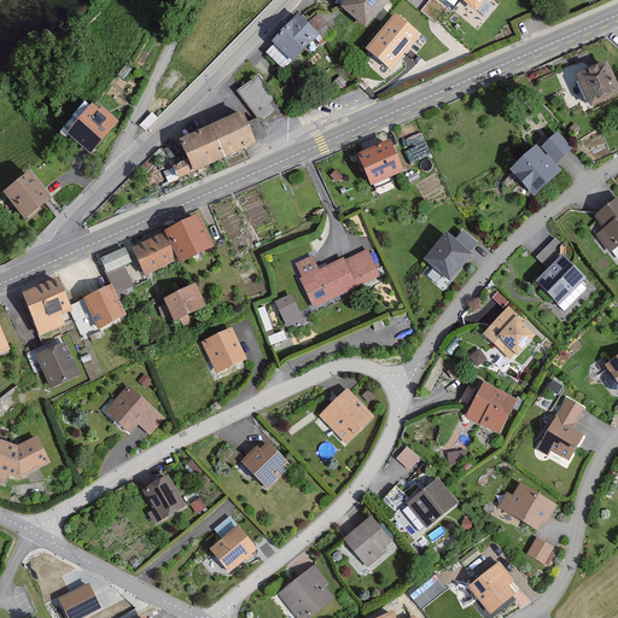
[(353,0),(344,11),(371,31),(395,0),(353,0)]
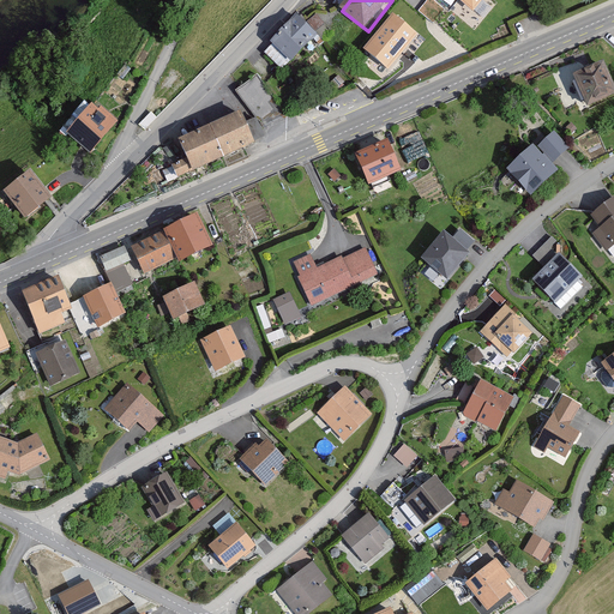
[(417,34),(393,13),(363,48),(389,68),(417,34)]
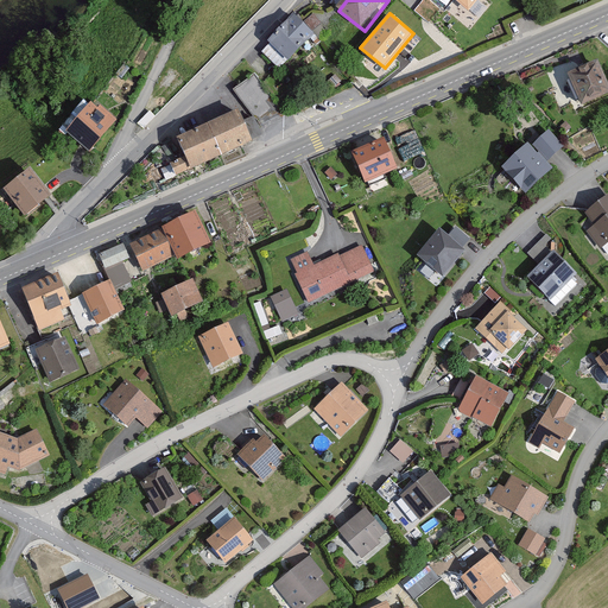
[(295,17),(270,44),(292,65),(318,37),(295,17)]
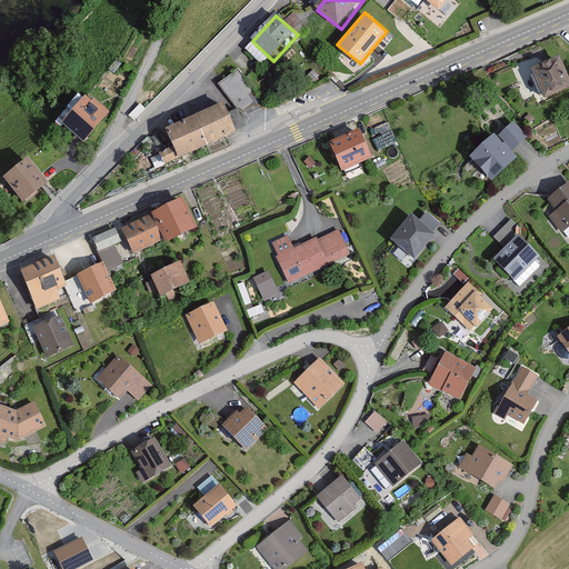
[(535,71),(547,101),(568,92),(568,69),(565,59),(535,71)]
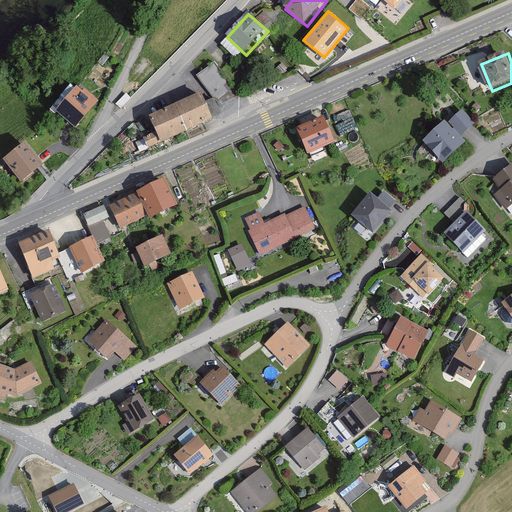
[(214,62),(199,73),(217,97),(232,86),(214,62)]
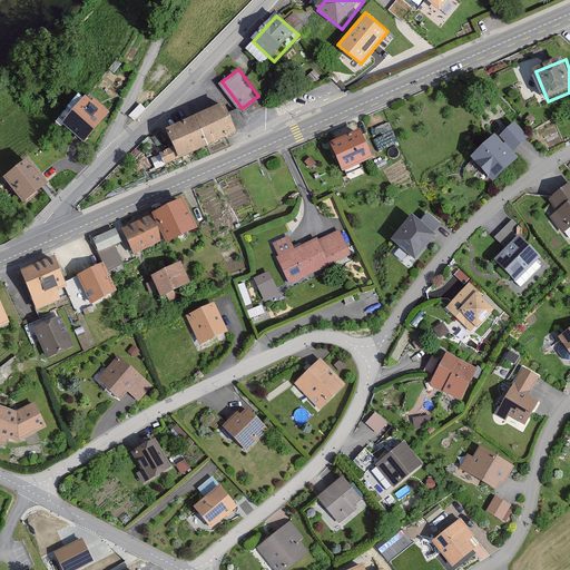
[(62,123),(88,146),(109,121),(84,99),(62,123)]
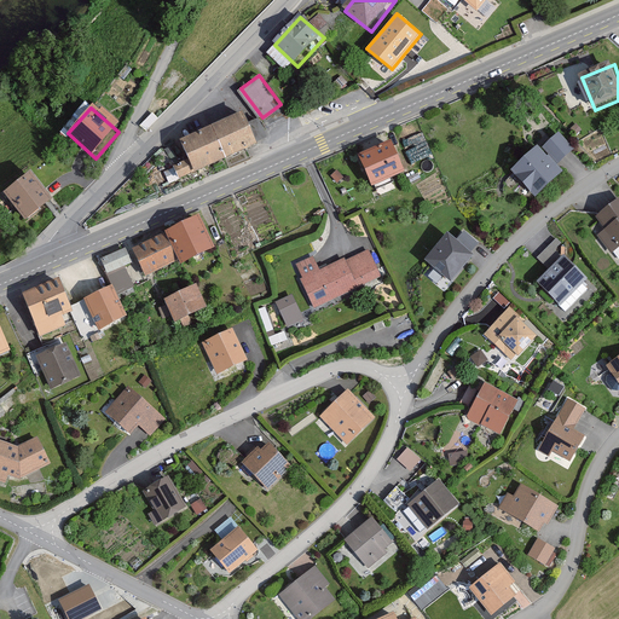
[(247,115),(217,128),(230,161),(261,148),(247,115)]
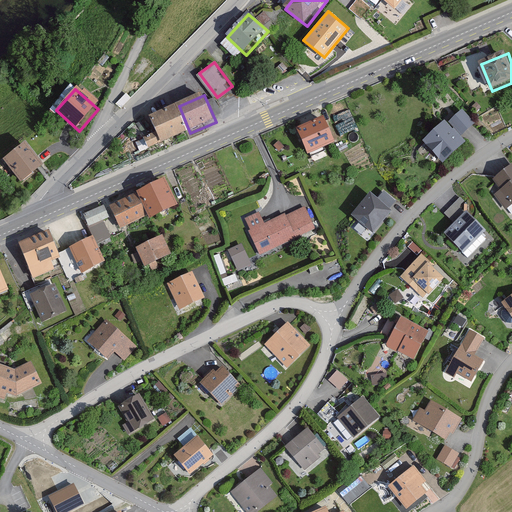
[(160,133),(165,144),(190,133),(179,106),(153,117),(160,133)]
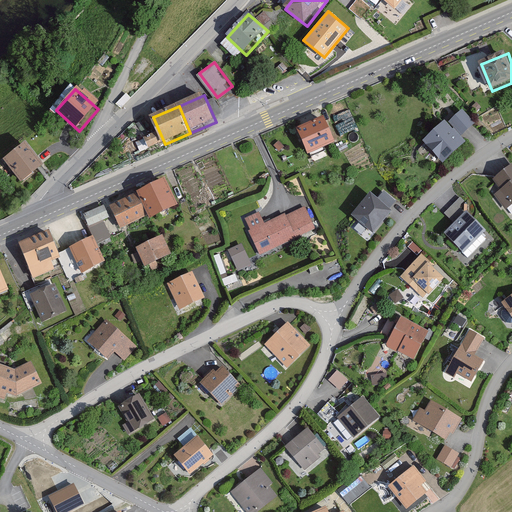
[(451,122),(464,136),(477,125),(464,111),(451,122)]
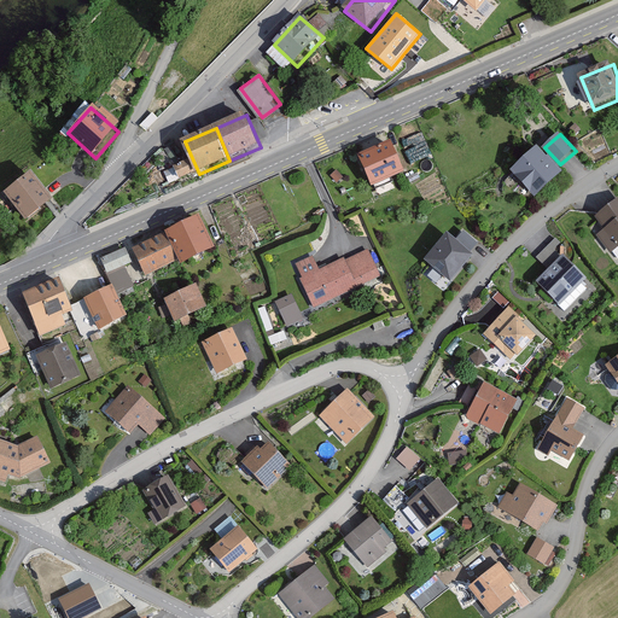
[(361,156),(375,188),(408,175),(394,141),(361,156)]
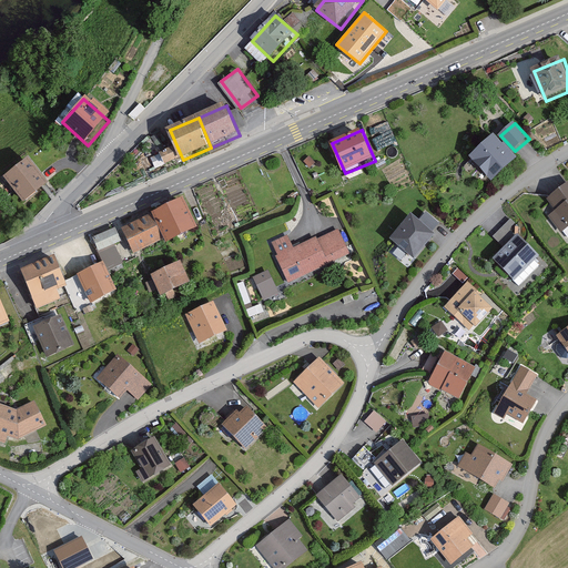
[(495,139),(472,160),(494,184),(517,164),(495,139)]
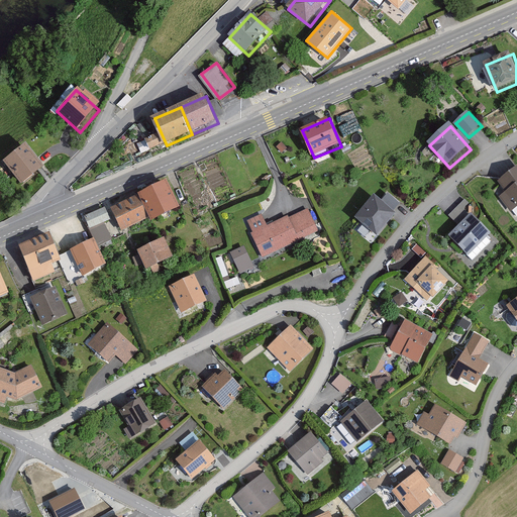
[(153,151),(167,145),(162,134),(148,139),(153,151)]
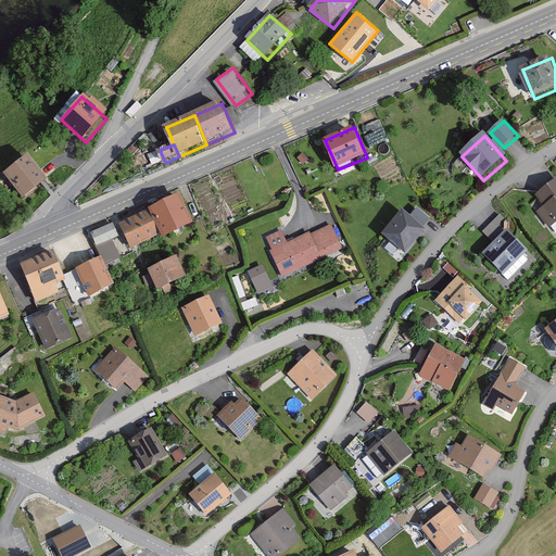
[(7,176),(25,199),(50,178),(32,155),(7,176)]
